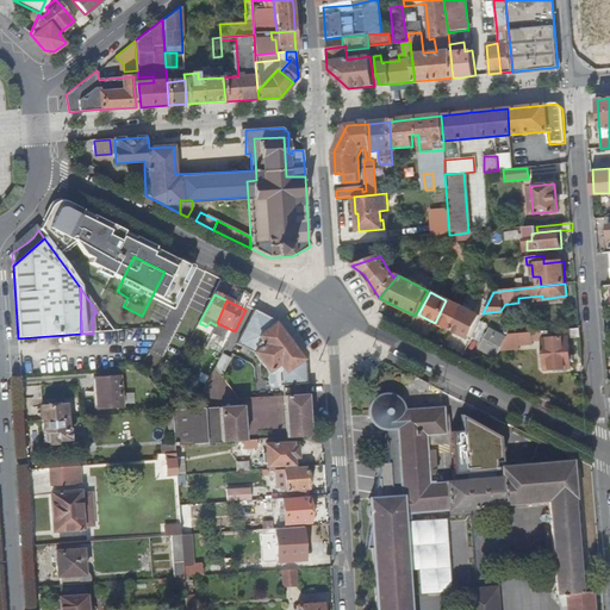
[(450,330),(461,309),(446,300),(435,323),(450,330)]
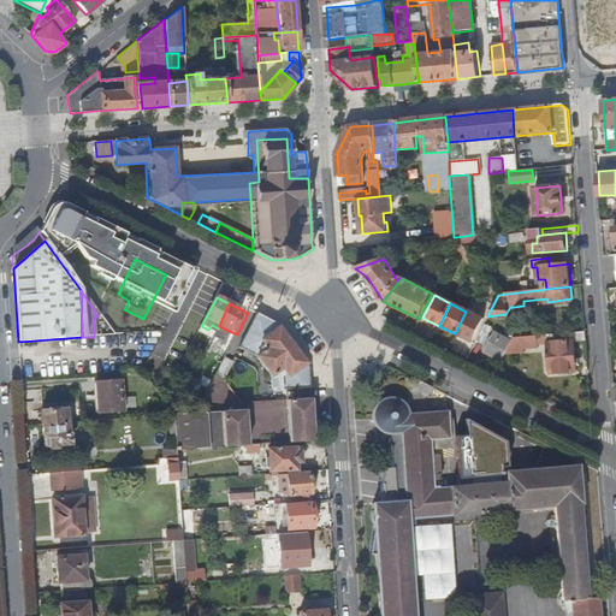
[(481,320),(466,312),(455,333),(471,342),(481,320)]
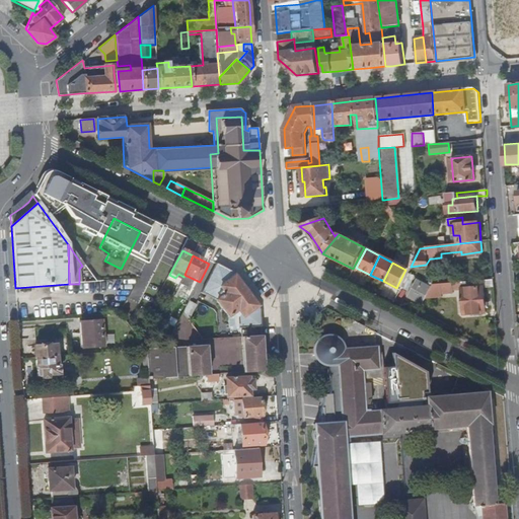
[(229,328),(262,326),(261,310),(237,278),(232,272),(231,272),(218,264),(203,292),(218,301),(228,314),(229,328)]
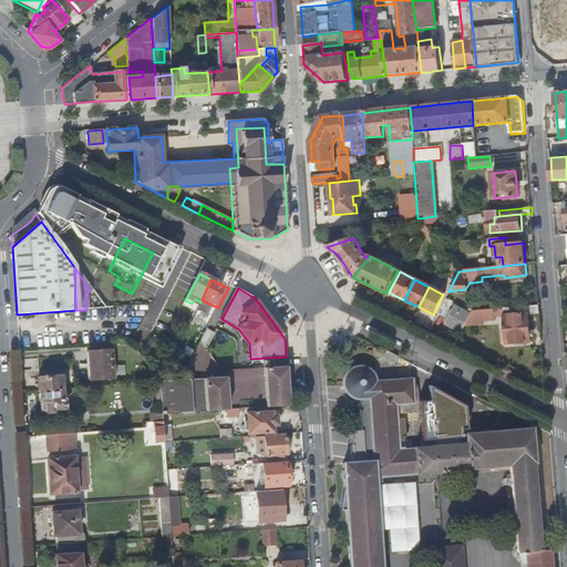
[(104,309),(113,308),(102,292),(95,297),(104,309)]
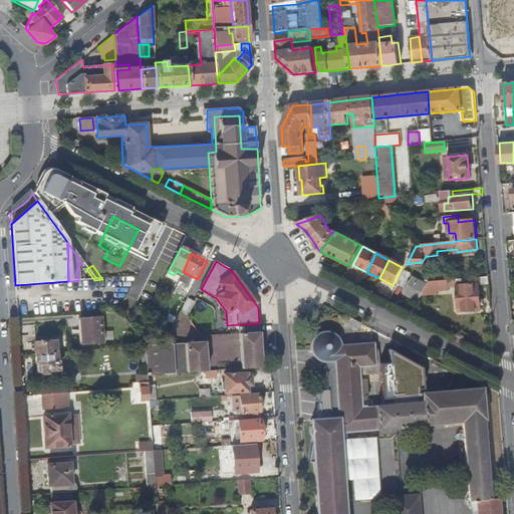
[(198,279),(183,272),(182,274),(177,283),(192,290),(198,279)]
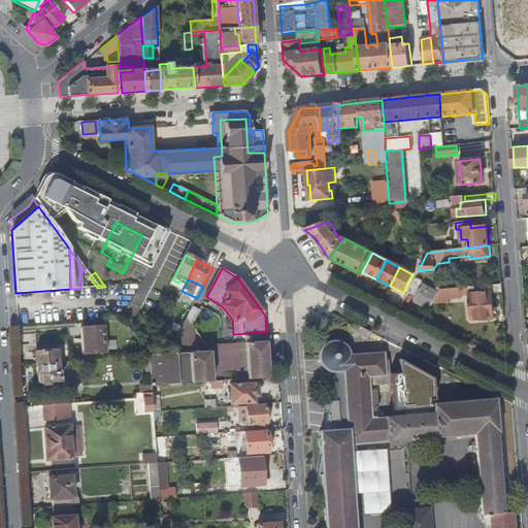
[(493,293),(503,293),(502,285),(452,289),(439,289),(437,293),(433,302),(449,301),(449,298),(461,297),(461,295),(469,294),(472,320),(495,318),(493,293)]
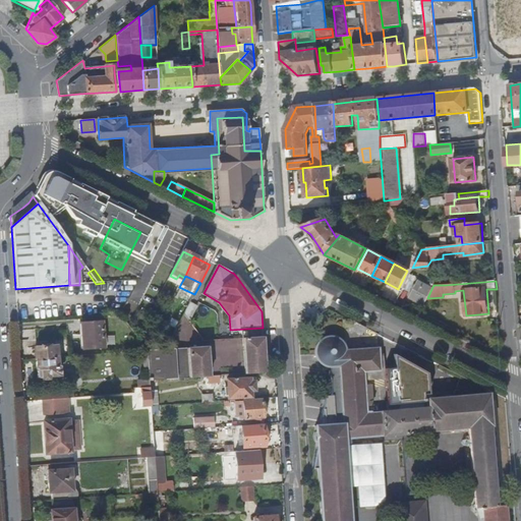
[(427,298),(431,289),(417,282),(408,298),(423,306),(427,298)]
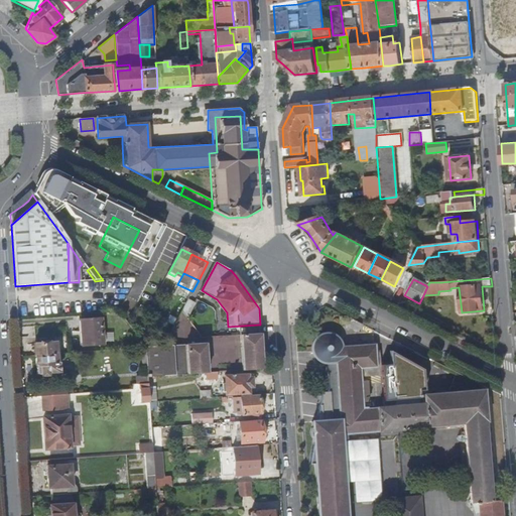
[(182,310),(187,317),(196,302),(188,299),(182,310)]
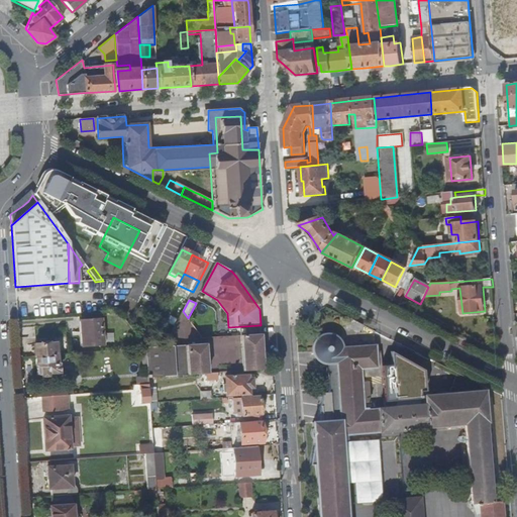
[(188,318),(199,335),(215,327),(205,309),(188,318)]
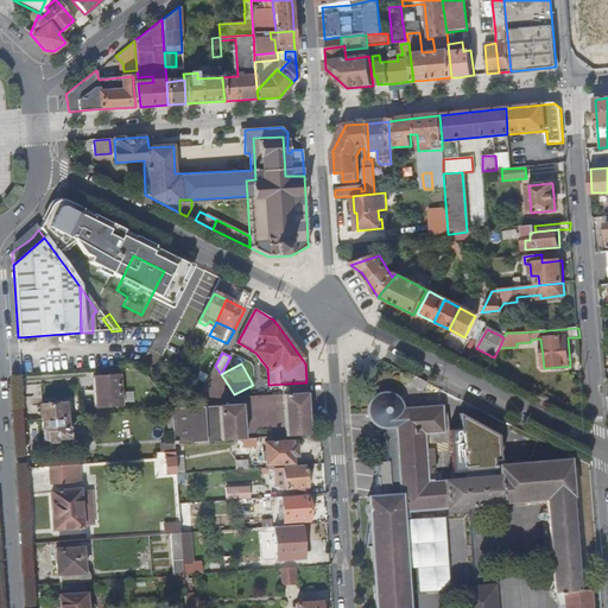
[(116,375),(94,377),(96,406),(119,405),(116,375)]
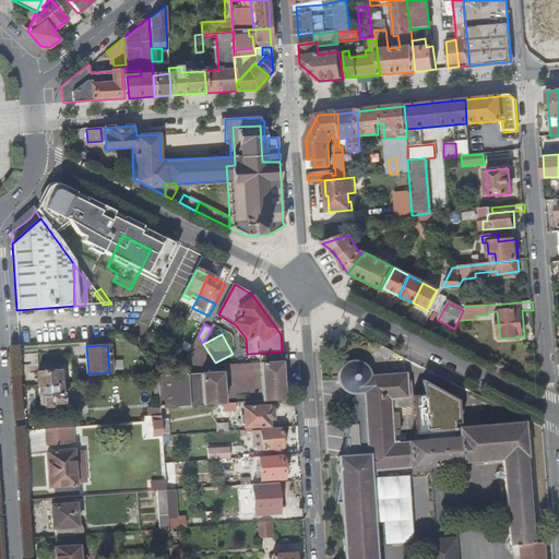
[(390,357),(392,353),(378,345),(375,349),(390,357)]
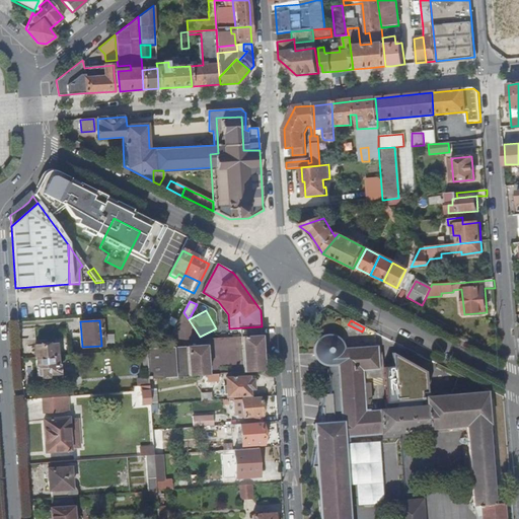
[(146,349),(151,341),(139,335),(137,338),(146,349)]
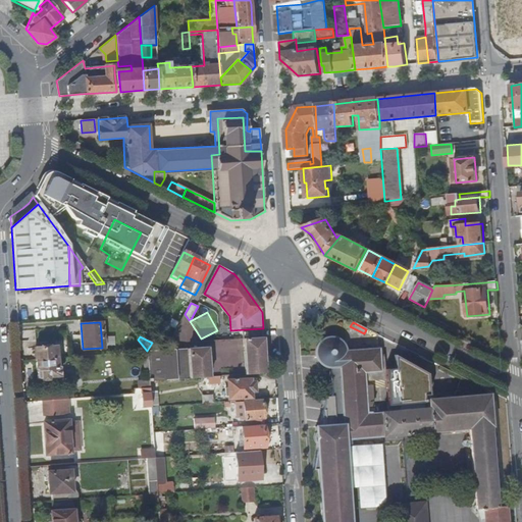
[(243,340),(245,375),(266,374),(264,338),(243,340)]
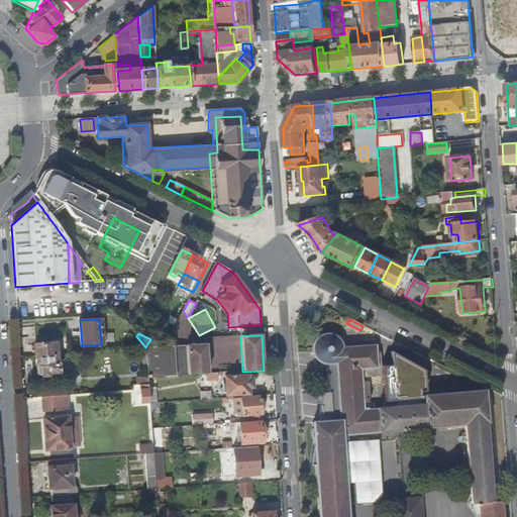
[(174,338),(170,336),(165,346),(169,346),(174,338)]
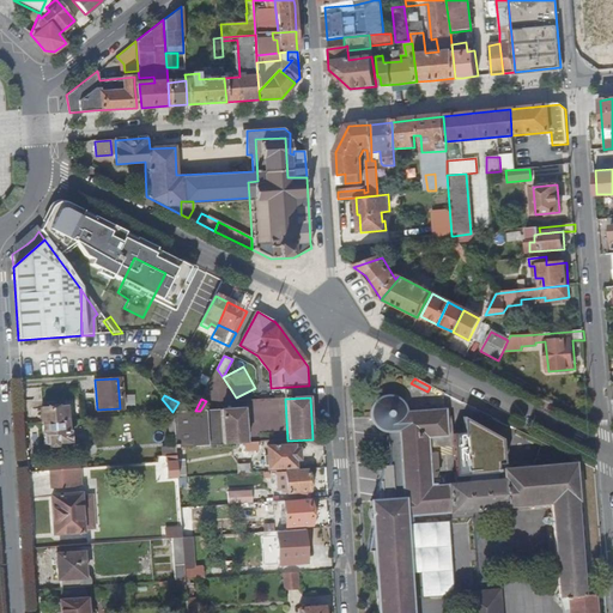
[(558,600),(566,599),(568,612),(593,612),(592,594),(582,595),(574,502),(577,502),(574,465),(527,468),(527,467),(505,468),(505,471),(502,472),(503,480),(430,486),(428,448),(451,447),(450,426),(443,426),(442,411),(404,413),(400,407),(398,404),(394,401),(388,399),(384,399),(378,401),(374,405),(371,408),(370,413),(369,419),(370,424),(374,428),(376,430),(378,432),(383,434),(388,434),(393,491),(372,492),(372,502),(369,502),(371,529),(405,527),(412,527),(412,517),(449,515),(450,516),(473,514),(507,511),(507,509),(550,505),(558,600)]
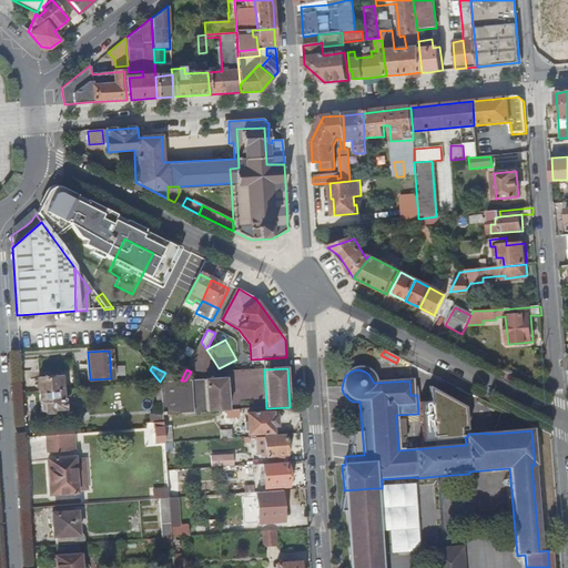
[(38,378),(39,389),(61,387),(60,377),(38,378)]
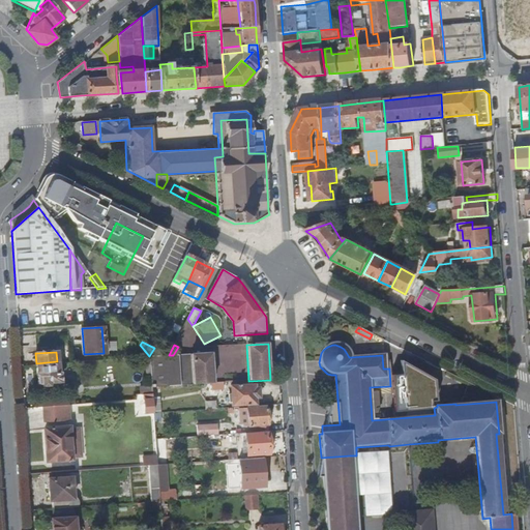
[(151,387),(213,383),(211,353),(173,355),(169,355),(149,356),(151,387)]
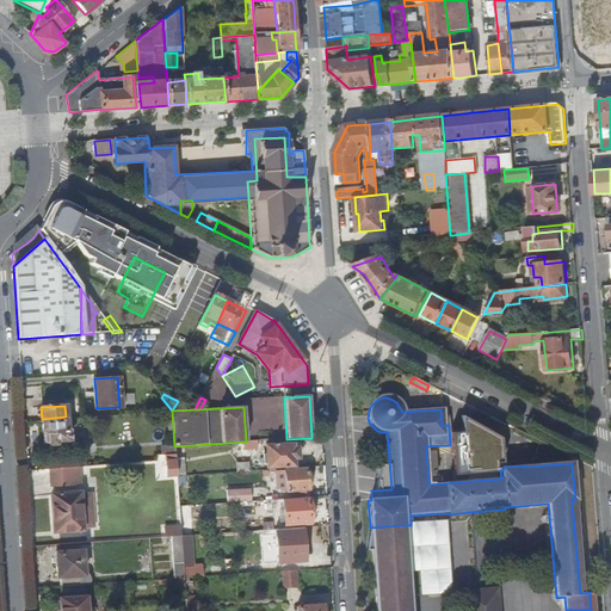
[(66,417),(42,419),(43,443),(49,442),(50,446),(62,445),(62,442),(74,440),(73,429),(67,430),(66,417)]
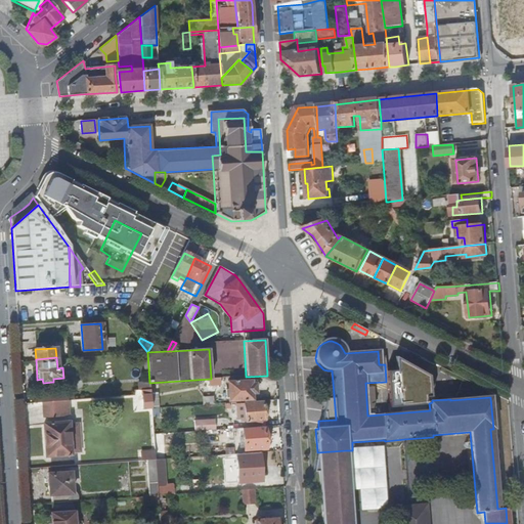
[(431,402),(430,364),(397,365),(397,370),(391,370),(392,398),(399,398),(399,403),(431,402)]
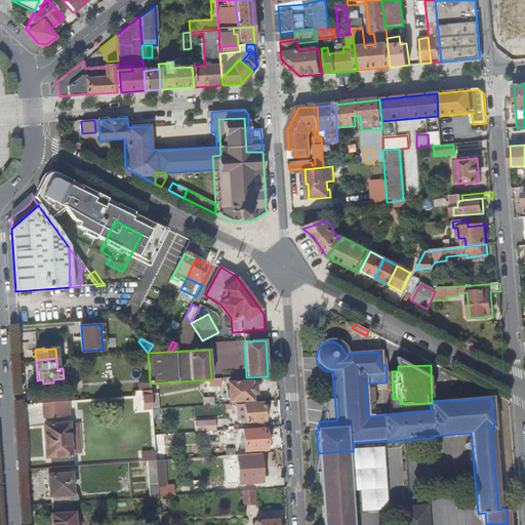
[(250,385),(225,387),(226,403),(249,401),(249,395),(251,395),(250,385)]
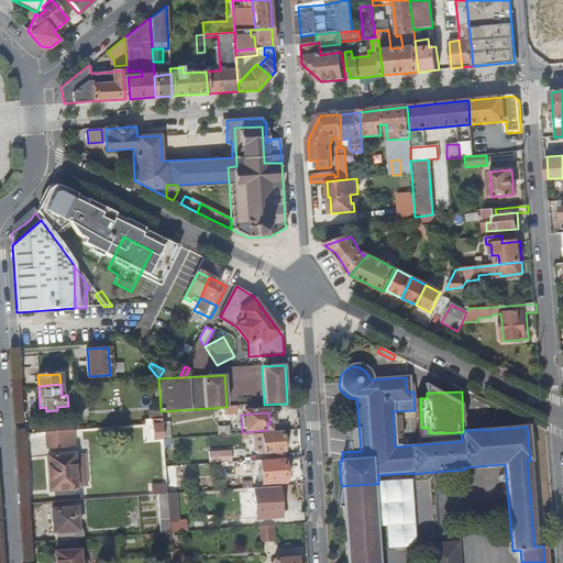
[(162,419),(153,419),(154,440),(163,440),(162,419)]
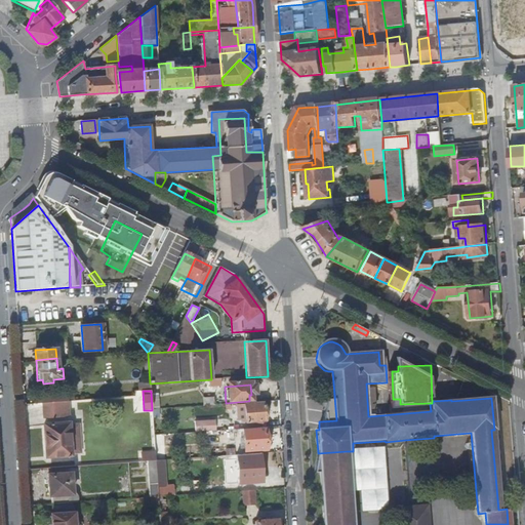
[(67,402),(42,404),(43,417),(67,416),(67,402)]
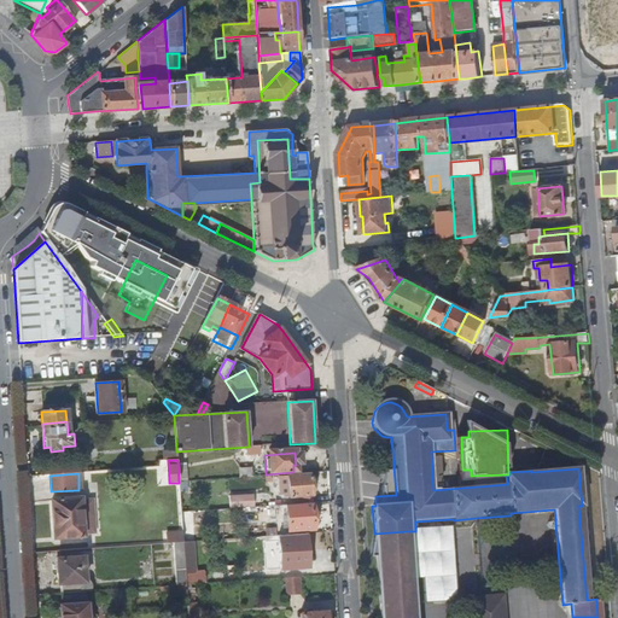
[(305,496),(307,496),(307,490),(310,490),(310,476),(284,478),(285,497),(290,497),(291,505),(305,505),(305,496)]
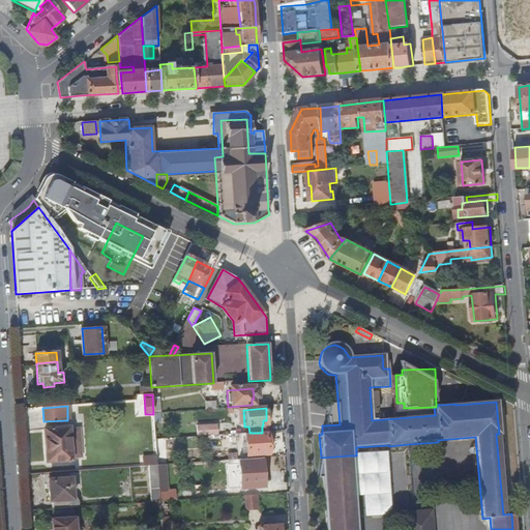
[(202,425),(202,436),(223,435),(223,424),(202,425)]
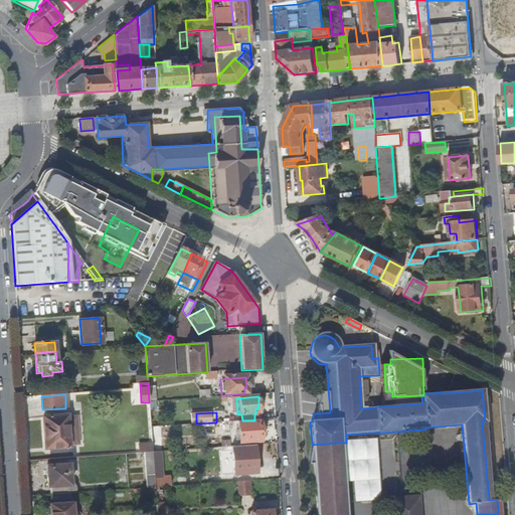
[(43,416),(44,439),(48,439),(48,448),(69,447),(66,415),(43,416)]
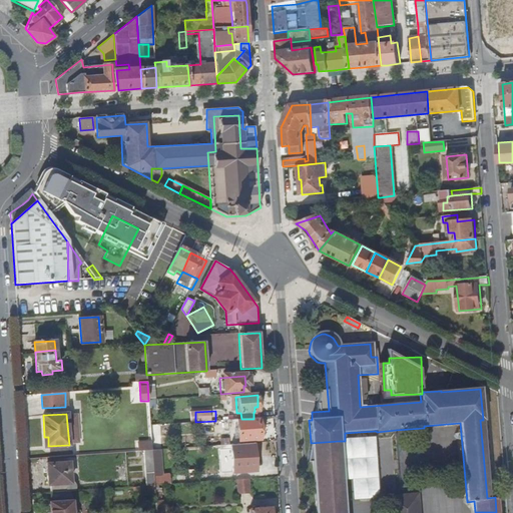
[(241,419),(233,420),(235,441),(257,440),(255,418),(253,419),(241,419)]
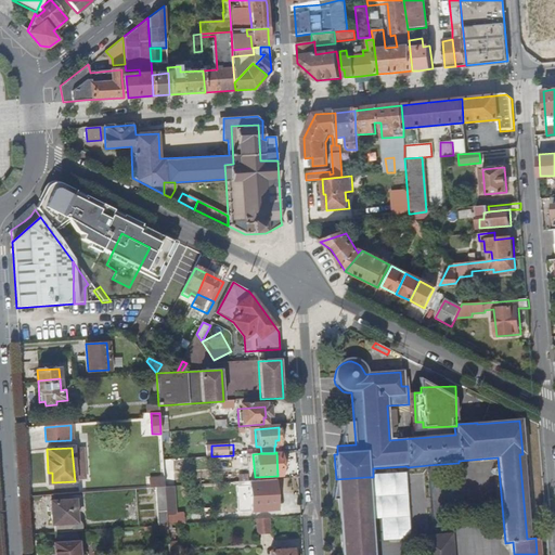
[(336,479),(340,554),(372,554),(366,477),(336,479)]
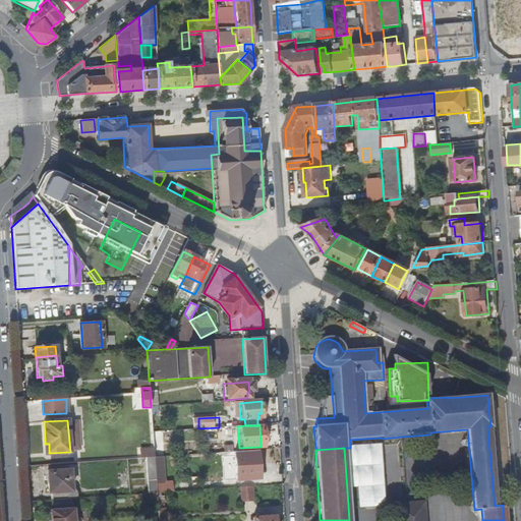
[(258,478),(257,451),(235,453),(236,470),(243,470),(244,479),(258,478)]
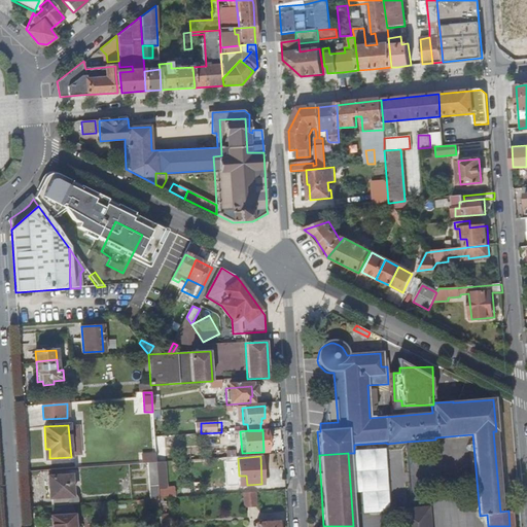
[(67,498),(72,497),(70,477),(47,478),(48,499),(51,498),(53,506),(67,505),(67,498)]
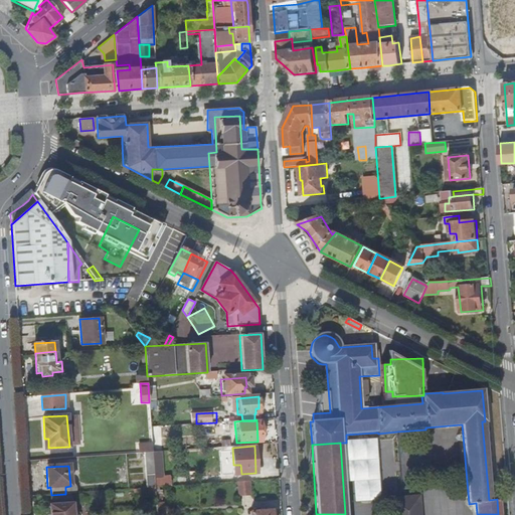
[(146,477),(146,489),(148,489),(155,488),(154,476),(146,477)]
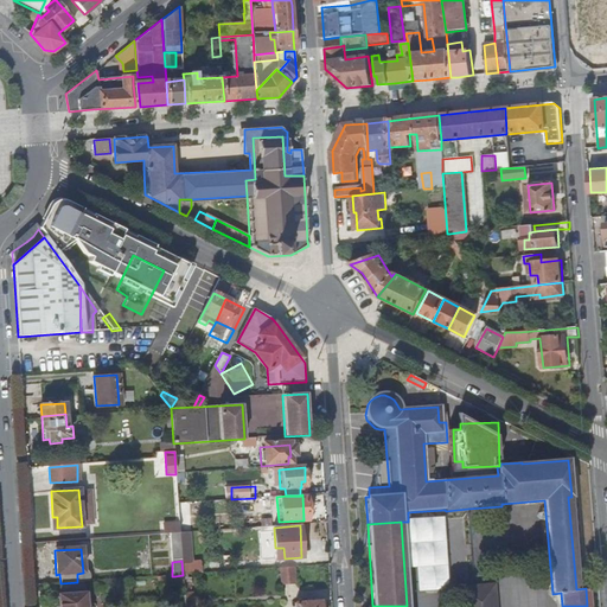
[(295,583),(294,567),(280,568),(281,583),(295,583)]
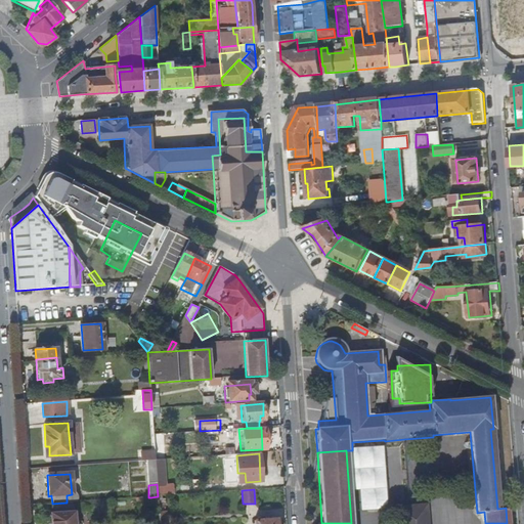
[(68,507),(67,503),(52,504),(52,513),(50,514),(50,523),(80,523),(80,519),(73,519),(73,507),(68,507)]
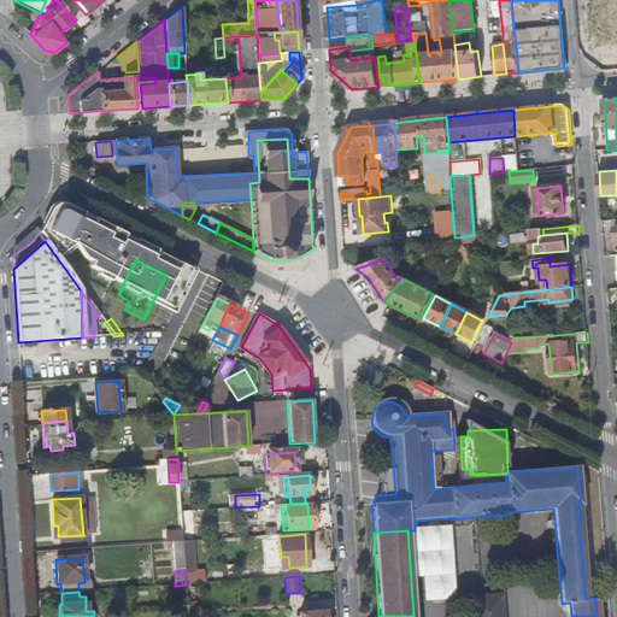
[(195,601),(194,601),(187,603),(187,613),(197,613),(195,601)]
